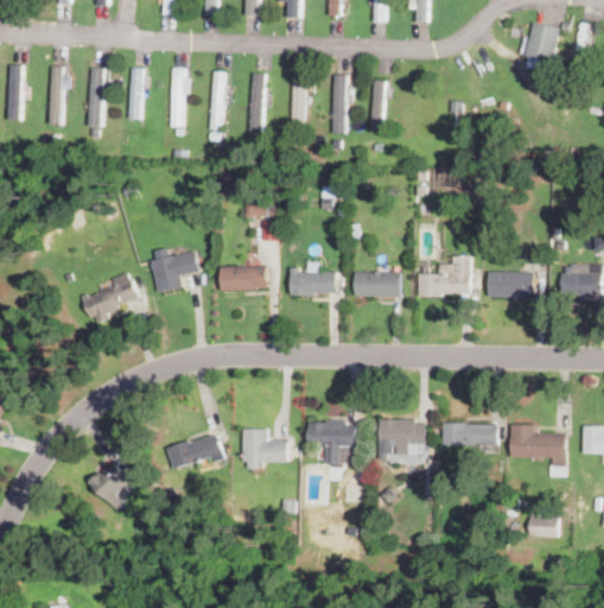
[(173,0),(173,14),(163,14),(163,0),(173,0)]
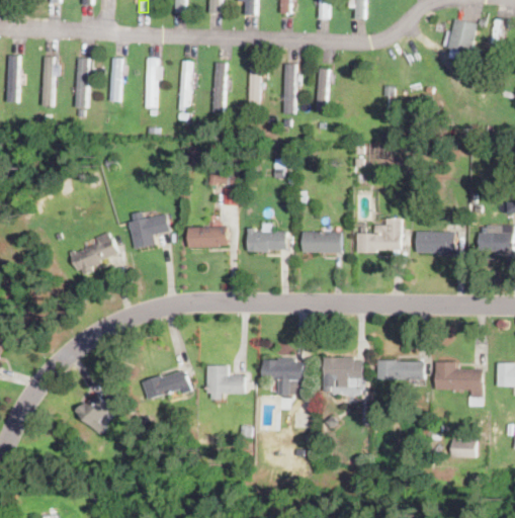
[(184,0),(184,6),(183,12),(175,12),(175,0),(184,0)]
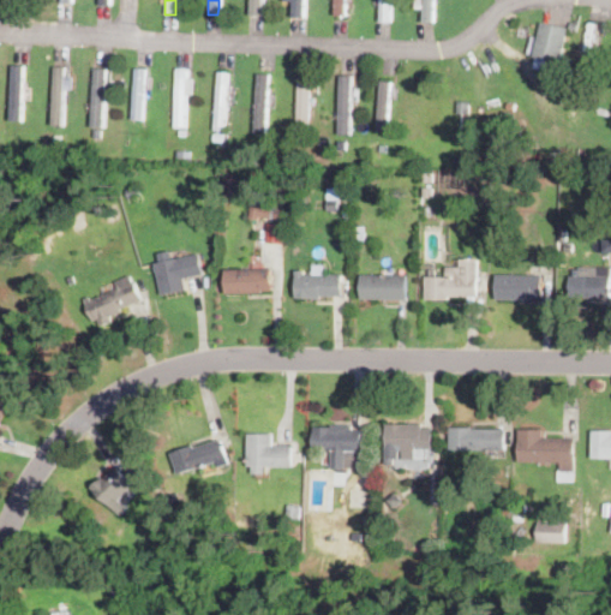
[(259,0),(259,18),(250,17),(250,0),(259,0)]
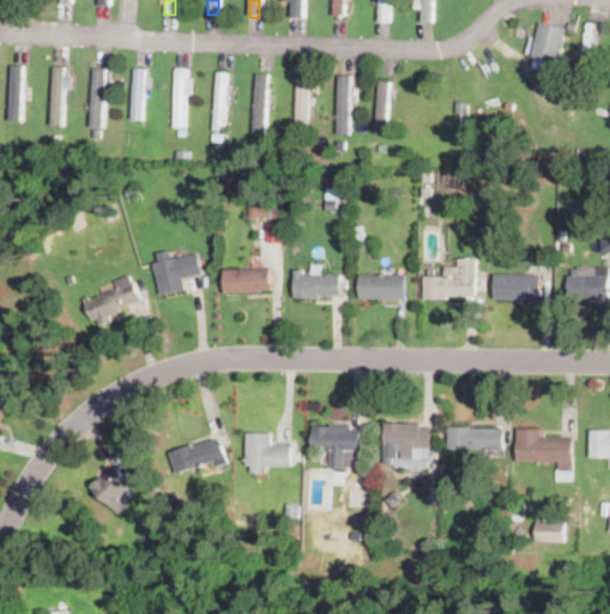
[(301,0),(301,5),(301,14),(291,14),(291,0),(301,0)]
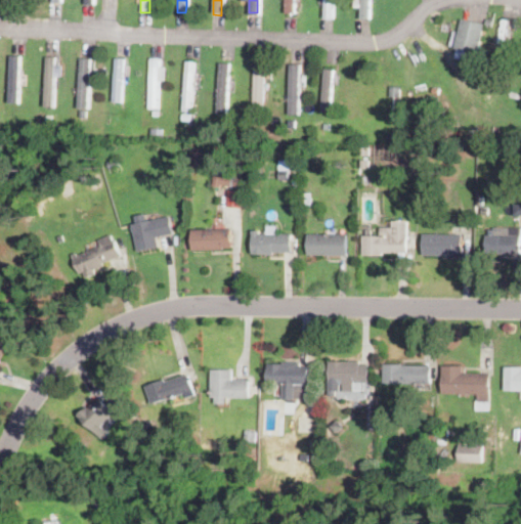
[(293,0),(293,2),(293,14),(283,14),(283,0),(293,0)]
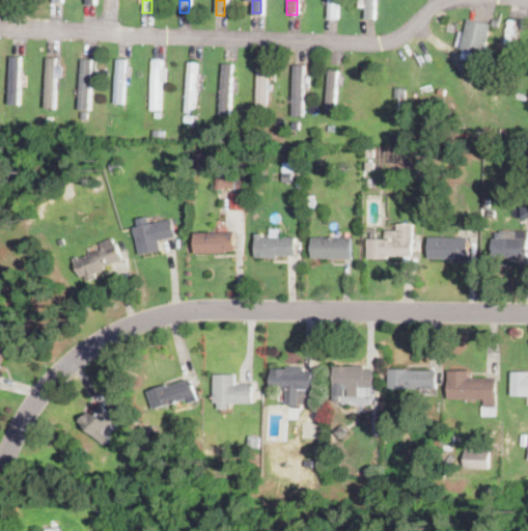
[(336,0),(336,19),(327,19),(327,0),(336,0)]
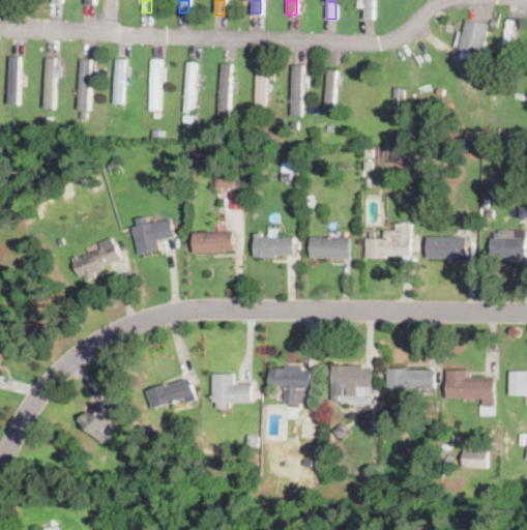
[(372,0),(372,18),(372,19),(362,19),(362,7),(362,0),(372,0)]
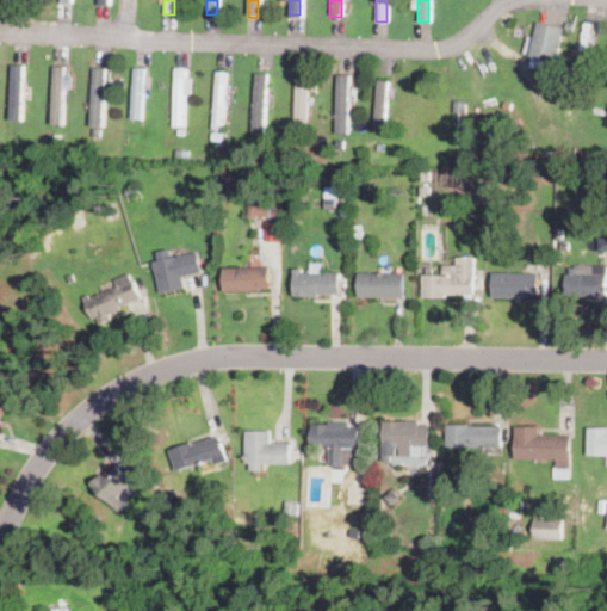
[(562,28),(555,56),(551,73),(527,67),(530,56),(528,55),(520,54),(524,37),(525,36),(532,37),(536,22),(562,28)]
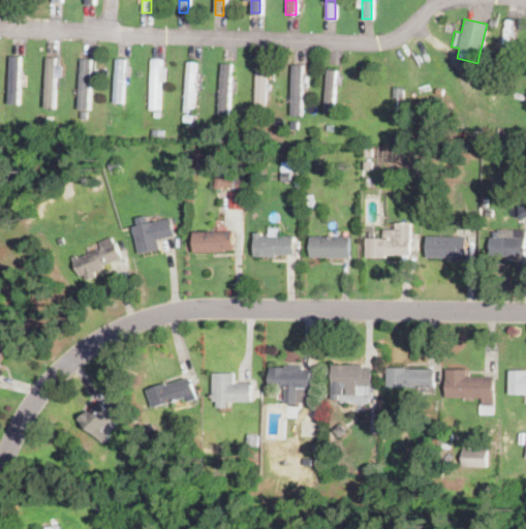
[(507,43),(502,64),(494,62),(503,20),(512,22),(507,43)]
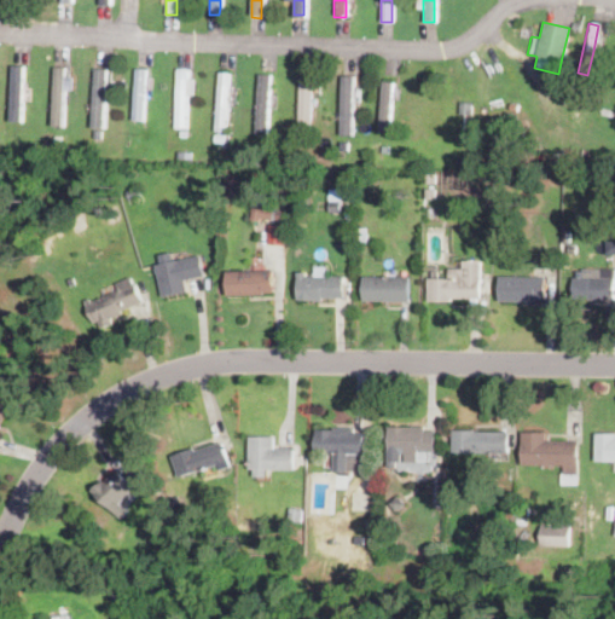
[(18,109),(18,119),(7,119),(7,109),(10,67),(21,68),(18,109)]
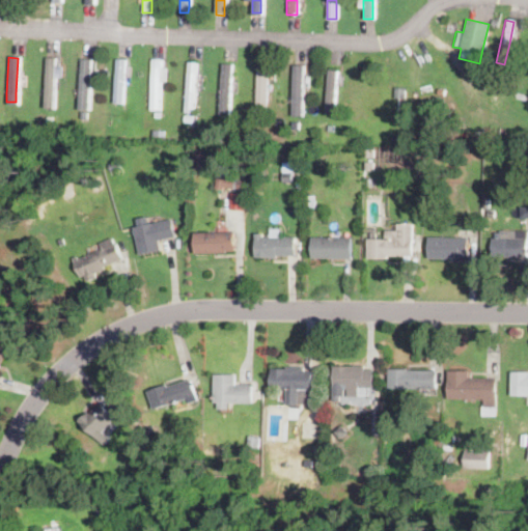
[(53,107),(43,107),(44,57),(54,57),(53,107)]
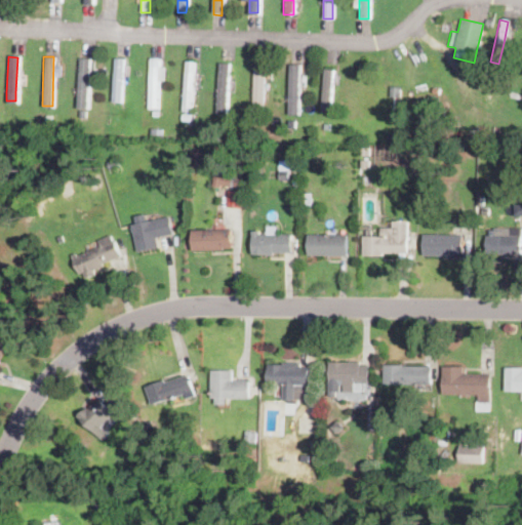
[(87,81),(86,109),(76,109),(78,58),(88,58),(87,81)]
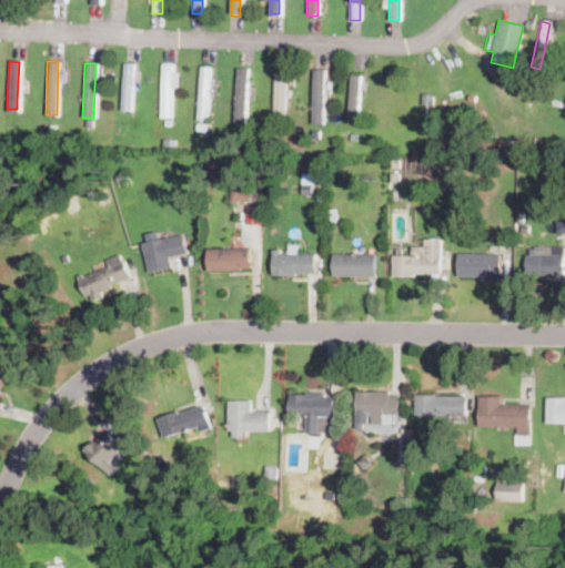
[(132,82),(130,111),(120,110),(123,63),(133,63),(132,82)]
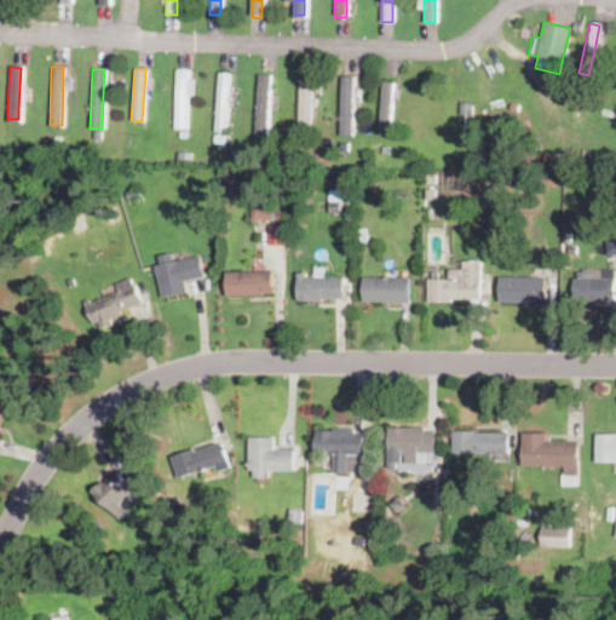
[(184,128),(174,128),(176,69),(186,69),(184,128)]
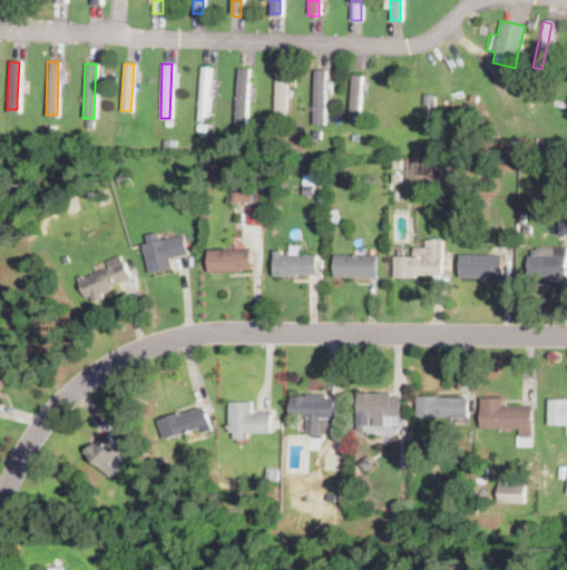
[(206,109),(205,121),(196,120),(201,67),(209,67),(206,109)]
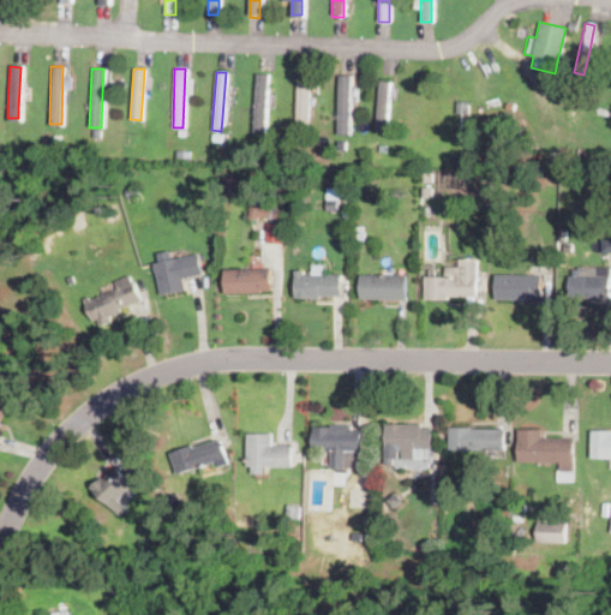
[(550,84),(538,82),(540,73),(551,76),(550,84)]
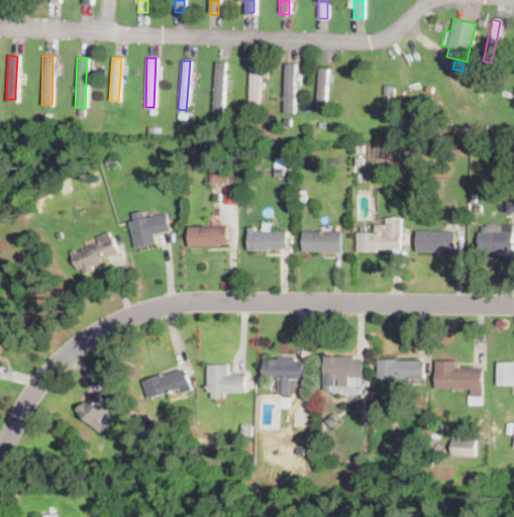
[(223,90),(221,111),(211,110),(212,101),(214,63),(224,64),(223,90)]
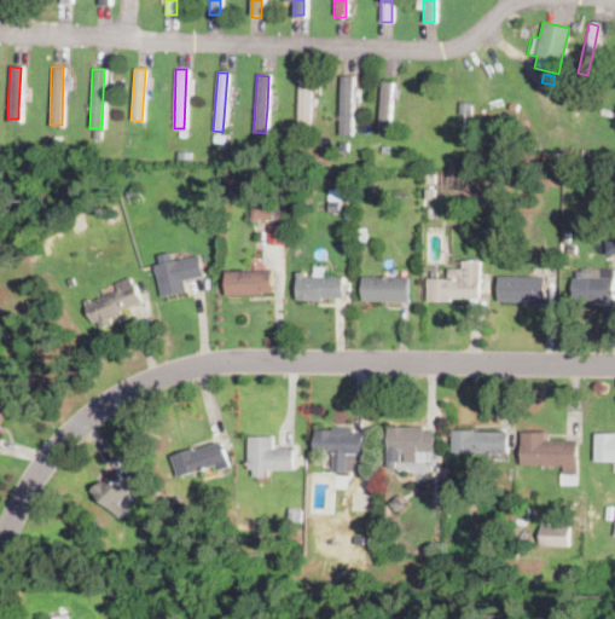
[(568,81),(566,87),(558,85),(562,77),(569,80),(568,81)]
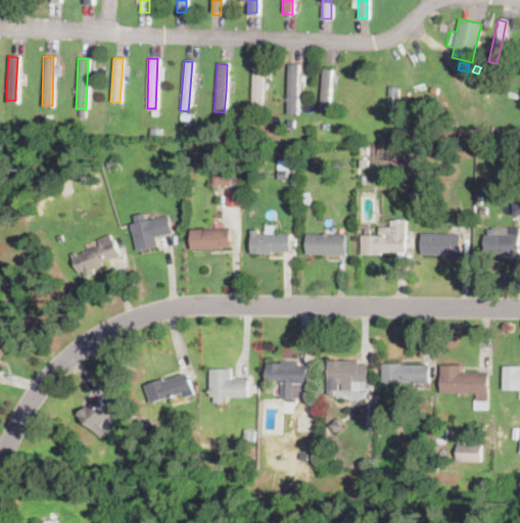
[(261,108),(261,110),(251,110),(252,81),(252,67),(262,67),(261,108)]
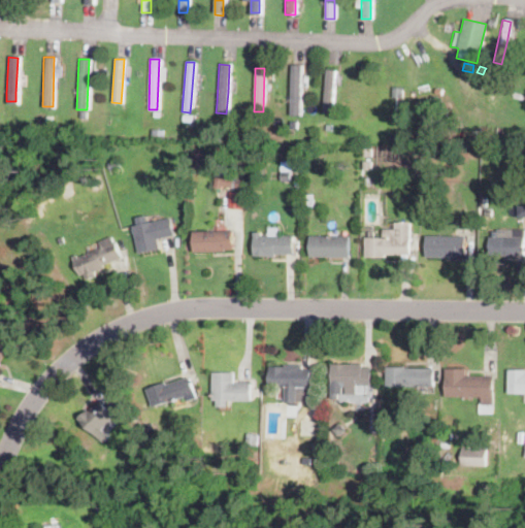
[(289,69),(290,69),(298,69),(298,77),(297,86),(296,117),(287,117),(288,104),(288,102),(288,98),(288,96),(289,69)]
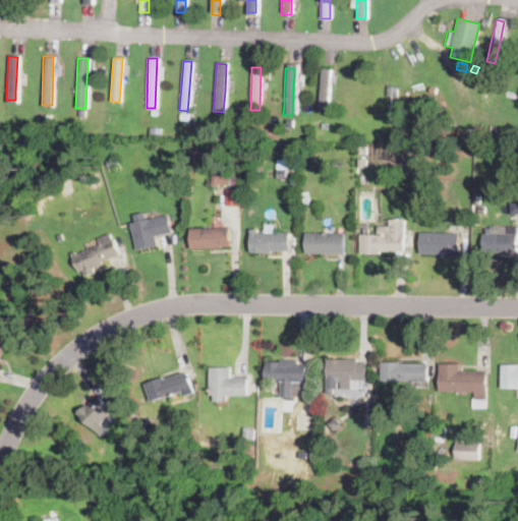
[(326,111),(326,112),(318,111),(321,68),(329,69),(326,111)]
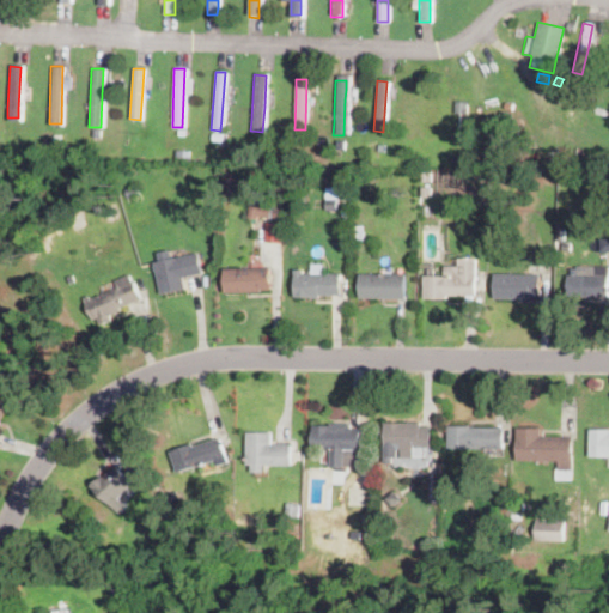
[(466,110),(466,114),(452,114),(454,101),(466,102),(466,110)]
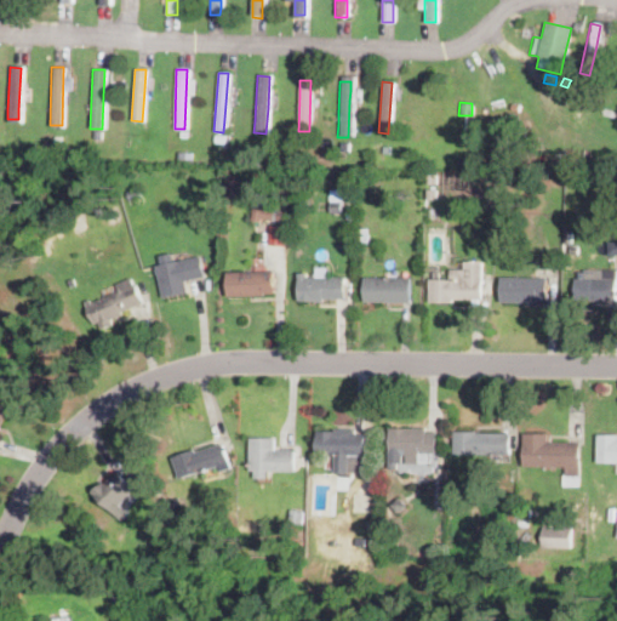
[(186,148),(184,158),(175,157),(176,147),(186,148)]
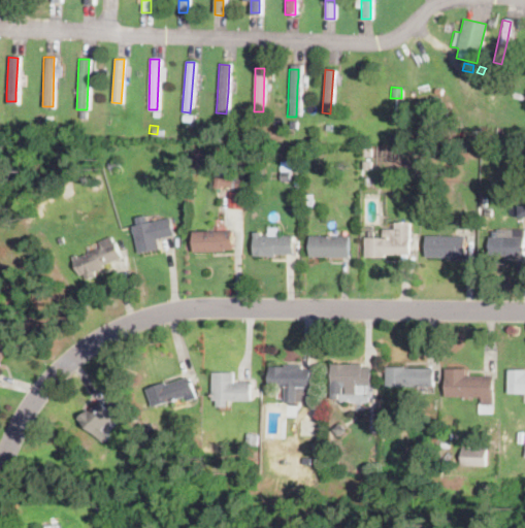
[(369,157),(361,157),(361,147),(369,147),(369,157)]
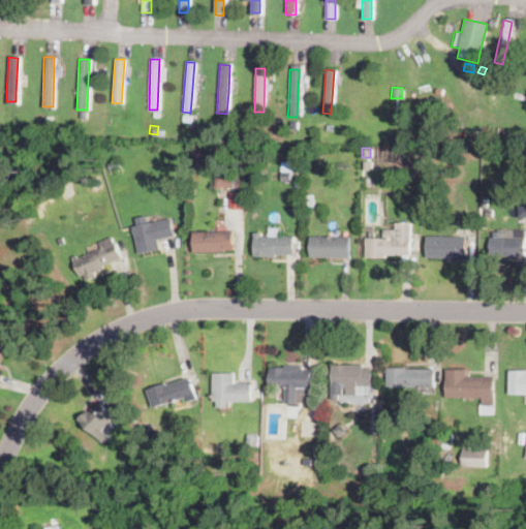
[(118,167),(107,168),(106,162),(117,160),(118,167)]
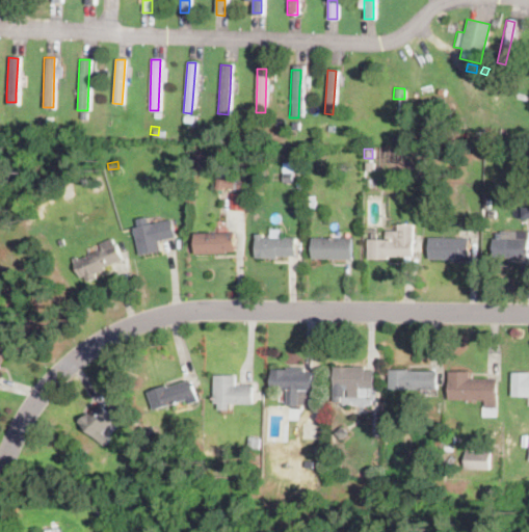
[(372,169),(364,169),(364,161),(372,161),(372,169)]
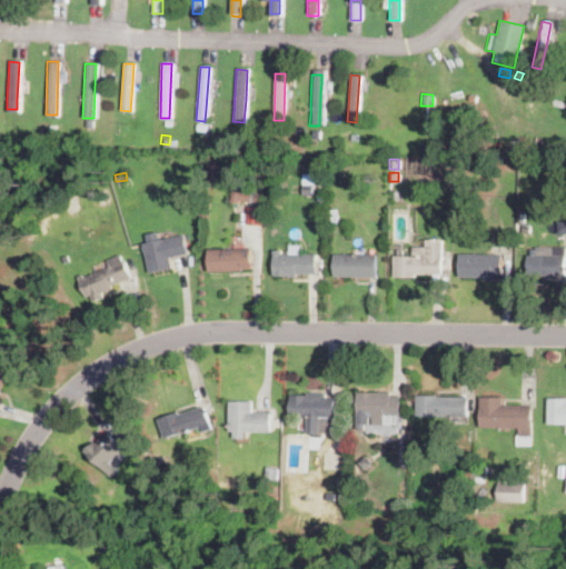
[(311,189),(311,195),(300,193),(300,188),(300,185),(311,186),(311,189)]
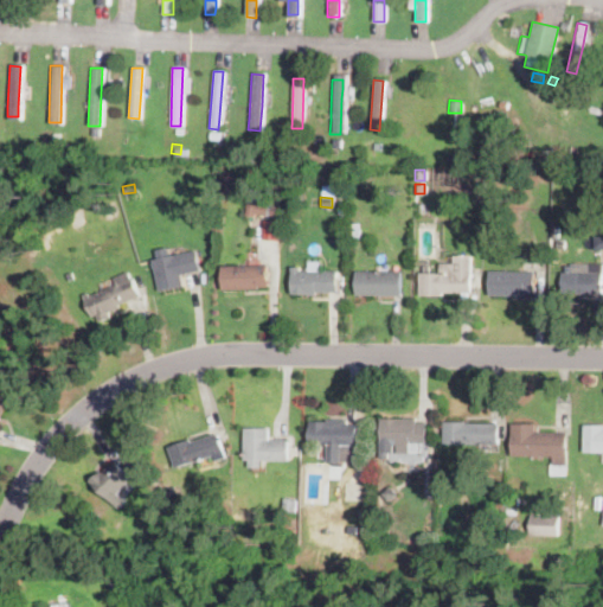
[(264,210),(264,213),(252,212),(252,218),(244,216),(247,200),(265,204),(264,210)]
